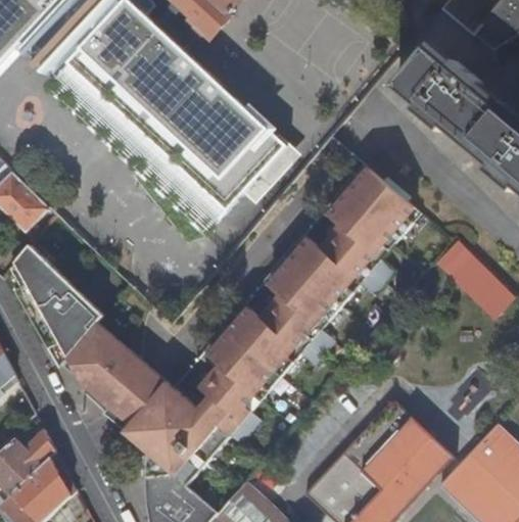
[(0,83),(78,0),(0,0),(0,83)]
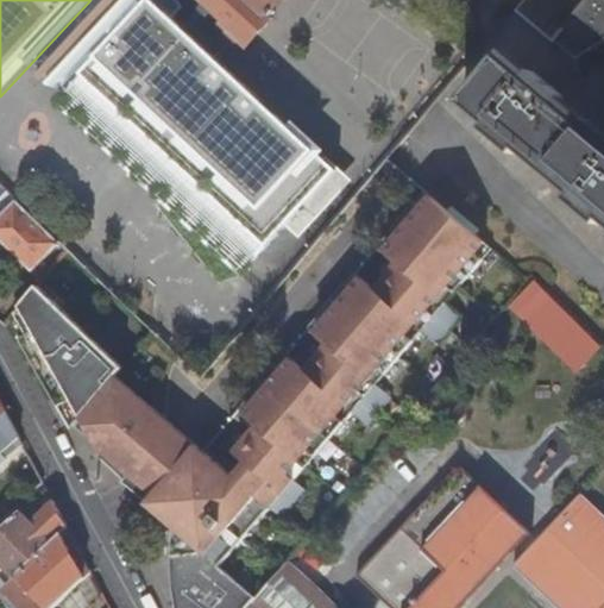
[(293,239),(346,182),(150,0),(140,0),(67,81),(252,254),(278,225),(293,239)]
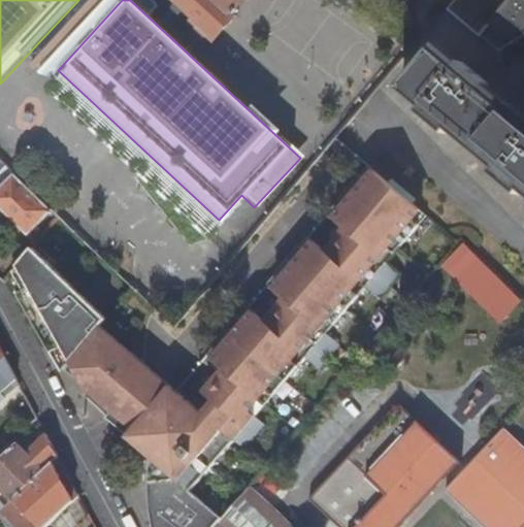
[(173,0),(194,19),(193,21),(214,39),(233,15),(229,12),(238,0),(173,0)]
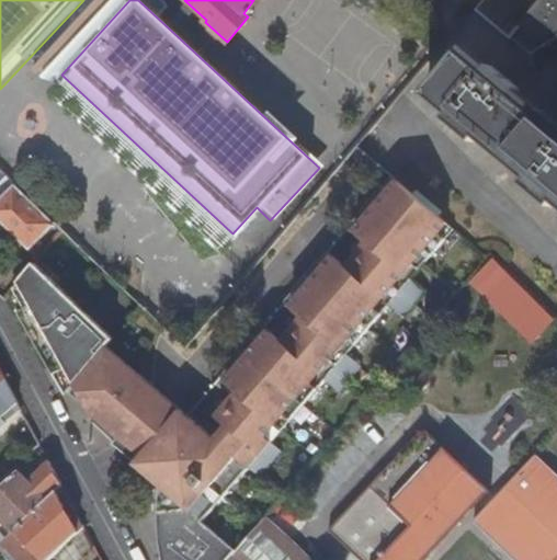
[(556,34),(556,0),(480,0),(472,10),(507,40),(508,38),(527,54),(556,34)]
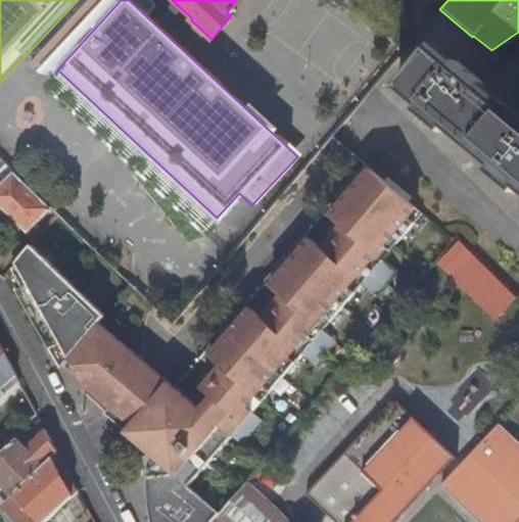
[(452,68),(456,64),(431,45),(427,49),(452,68)]
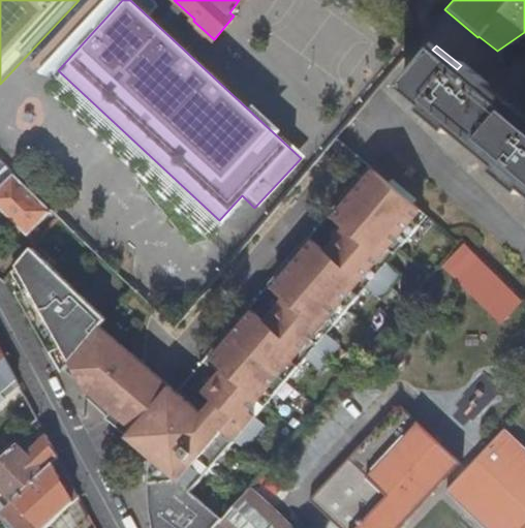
[(524,125),(481,89),(485,85),(487,82),(463,63),(461,65),(457,69),(432,50),(399,90),(424,110),(421,115),(444,134),(448,129),(497,169),(494,175),(519,194),(523,190),(524,192),(524,125)]
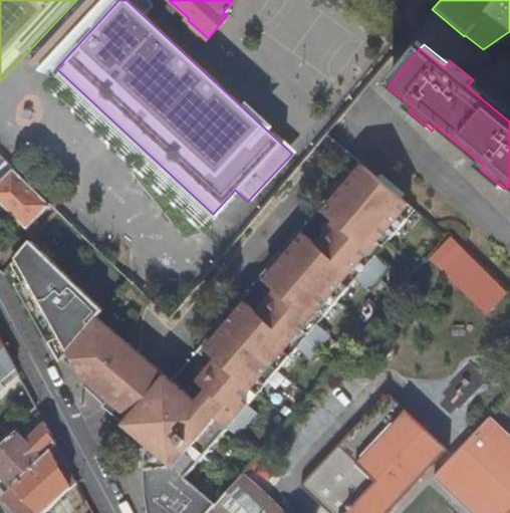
[(509,113),(471,82),(467,86),(509,121),(509,113)]
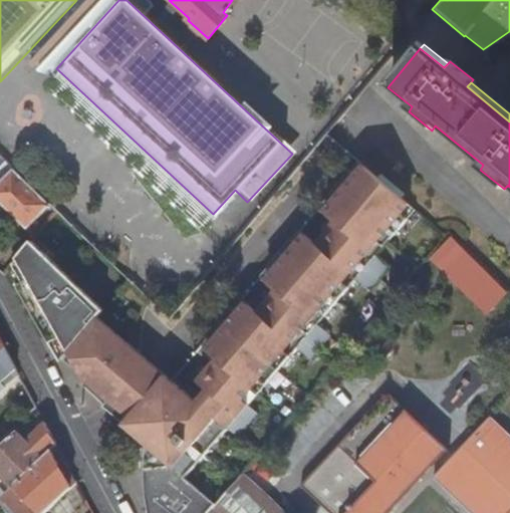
[(340,109),(345,113),(358,98),(353,94),(340,109)]
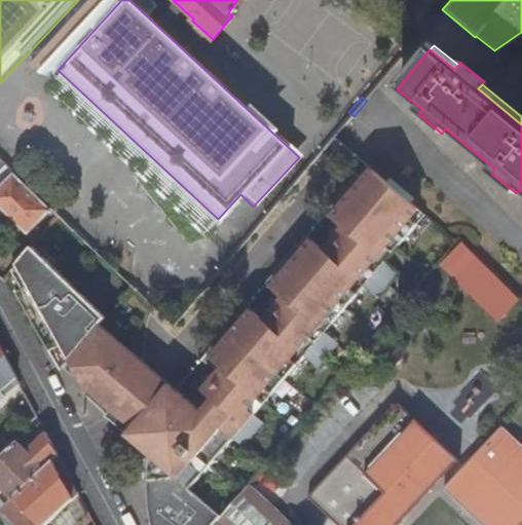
[(0,208),(28,235),(50,211),(6,169),(0,175),(0,208)]
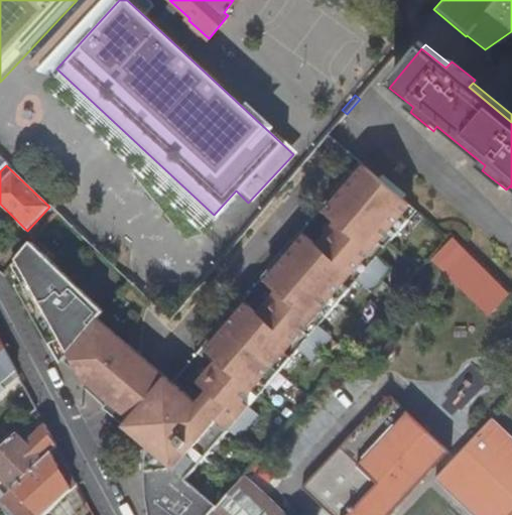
[(405,212),(413,203),(385,179),(376,191),(351,170),(321,206),(348,229),(353,233),(334,255),(329,251),(301,229),(261,277),(287,299),(293,304),(274,327),(268,322),(242,299),(202,347),(228,370),(234,374),(215,397),(210,392),(203,400),(194,400),(179,388),(172,382),(167,381),(163,381),(166,376),(141,355),(139,357),(102,401),(100,403),(103,406),(101,408),(146,446),(144,462),(143,470),(143,488),(145,499),(148,514),(209,514),(216,507),(186,482),(229,430),(238,438),(260,414),(250,406),(298,350),(312,361),(333,337),(320,325),(359,279),(372,290),(393,266),(379,254),(411,217),(405,212)]
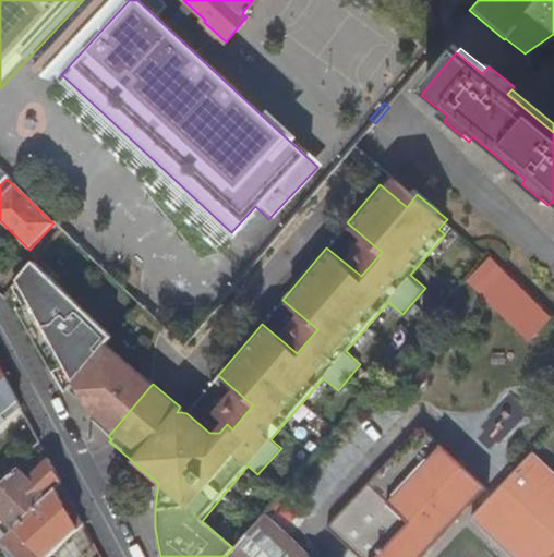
[(457,208),(447,218),(452,223),(461,214),(457,208)]
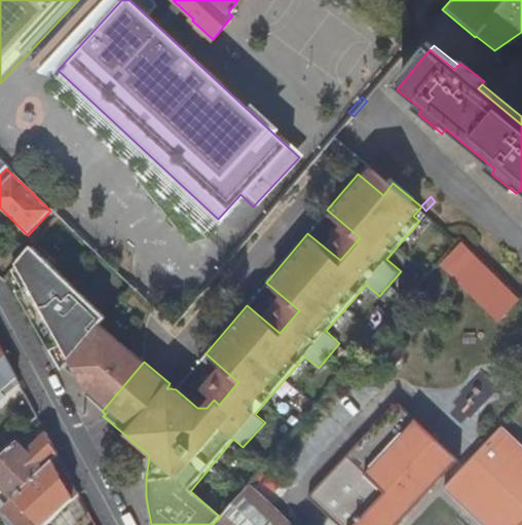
[(425,211),(421,207),(413,216),(419,221),(427,212),(425,211)]
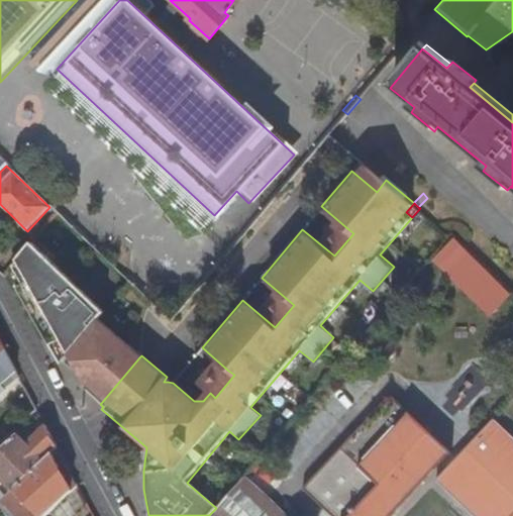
[(353,233),(348,229),(329,251),(334,255),(353,233)]
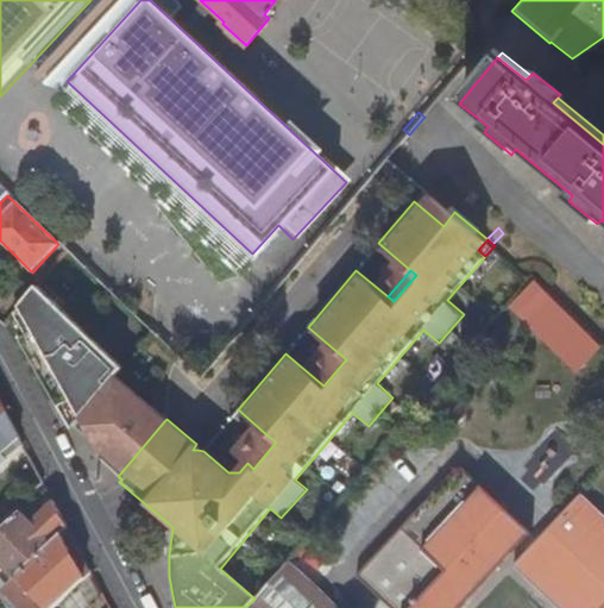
[(95,340),(37,289),(16,315),(55,389),(60,394),(62,395),(65,394),(68,393),(76,400),(57,421),(71,432),(120,375),(89,346),(95,340)]
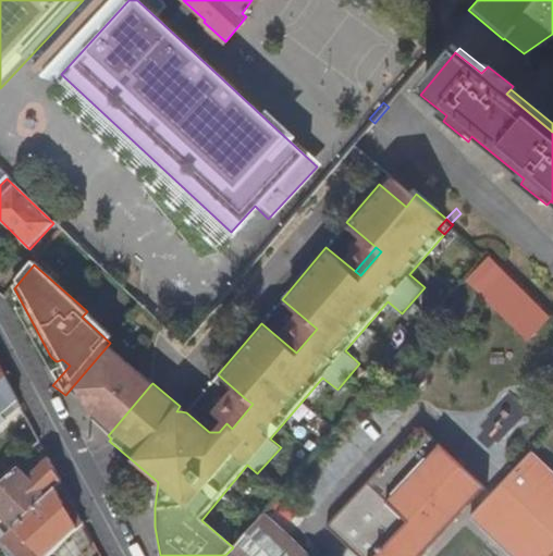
[(317,329),(310,323),(290,347),(296,353),(317,329)]
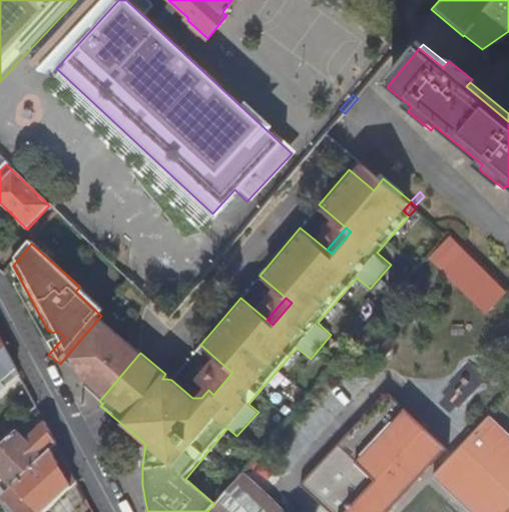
[(101,399),(138,355),(140,326),(112,303),(101,316),(60,364),(101,399)]
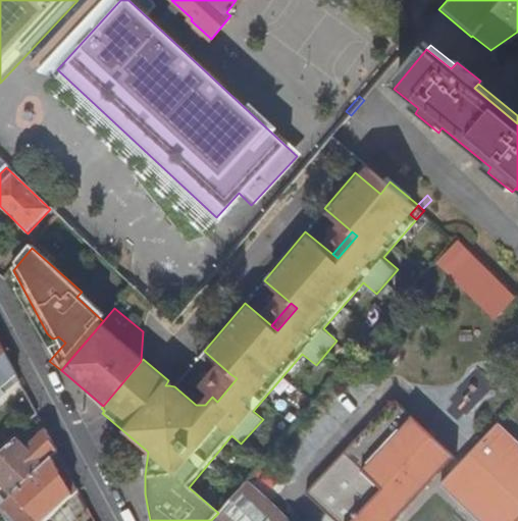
[(2,395),(16,380),(2,354),(0,356),(0,399),(3,396),(2,395)]
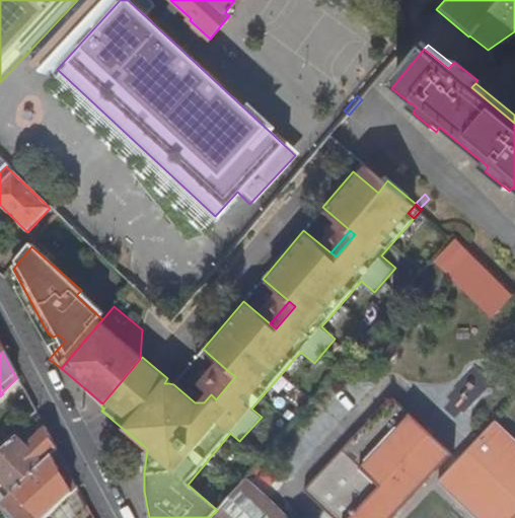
[(235,376),(229,372),(211,394),(216,399),(235,376)]
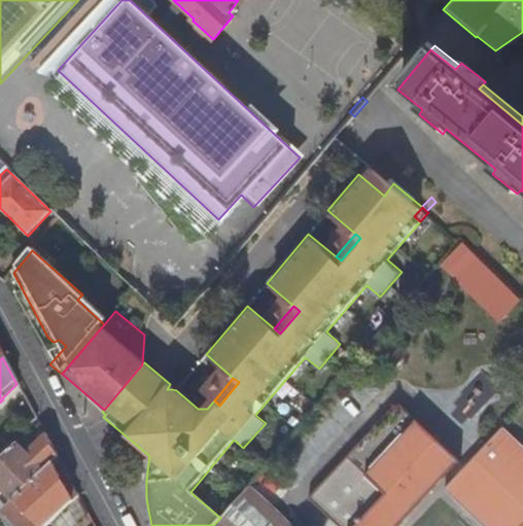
[(14,415),(27,404),(22,392),(11,401),(13,405),(9,409),(14,415)]
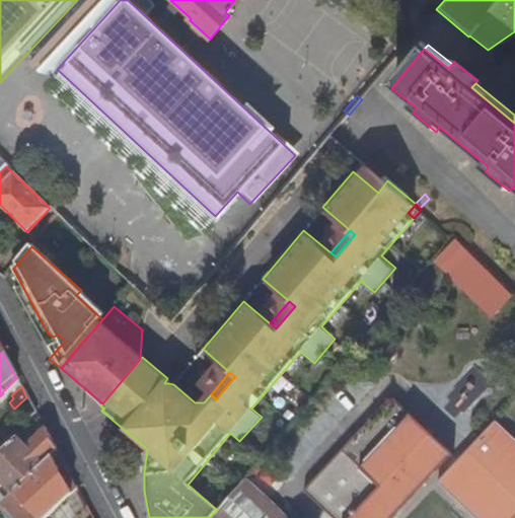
[(390,517),(449,453),(388,398),(304,493),(333,517),(390,517)]
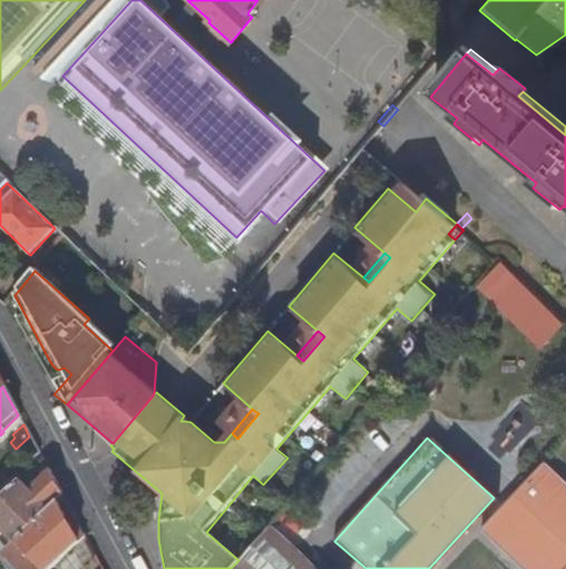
[(565,568),(565,486),(540,462),(479,528),(523,568),(565,568)]
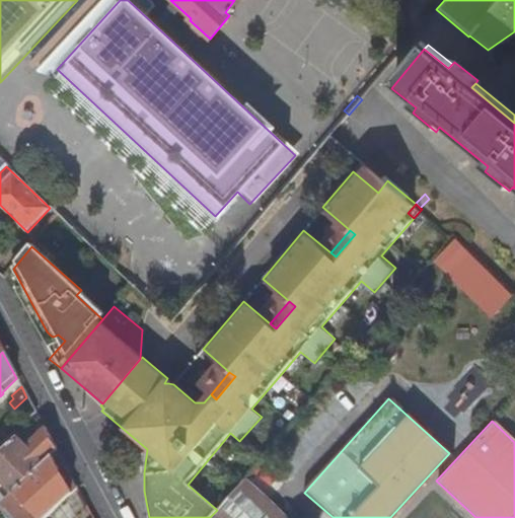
[(0,485),(9,495),(42,463),(15,437),(0,451),(0,485)]
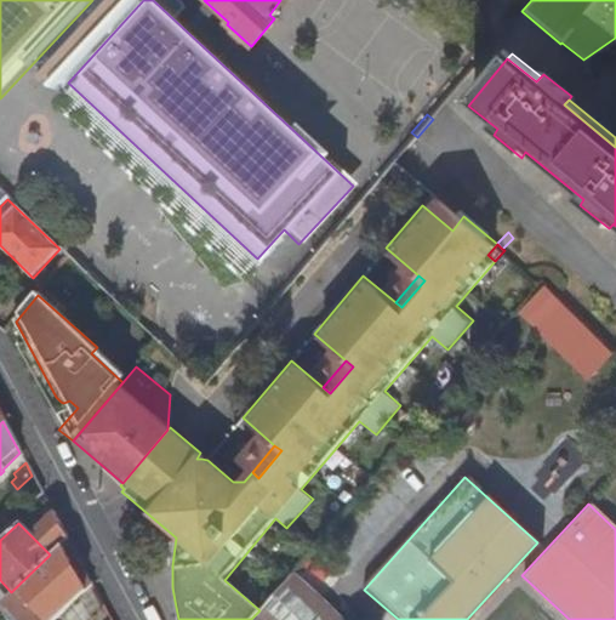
[(51,619),(90,584),(67,540),(50,555),(11,592),(0,602),(0,616),(4,619),(51,619)]
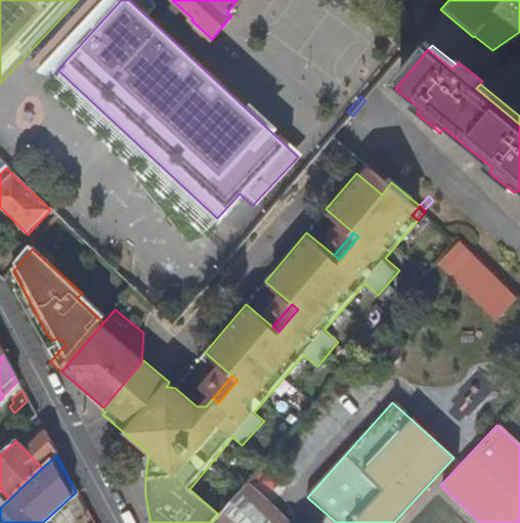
[(288,522),(247,483),(219,515),(212,522),(288,522)]
